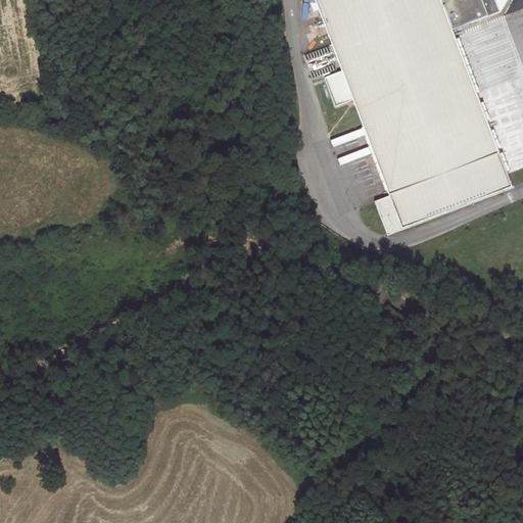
[(316,0),(318,3),(321,11),(343,73),(353,99),(390,196),(403,230),(514,188),(454,31),(501,12),(496,0),(443,0),(442,0),(316,0)]
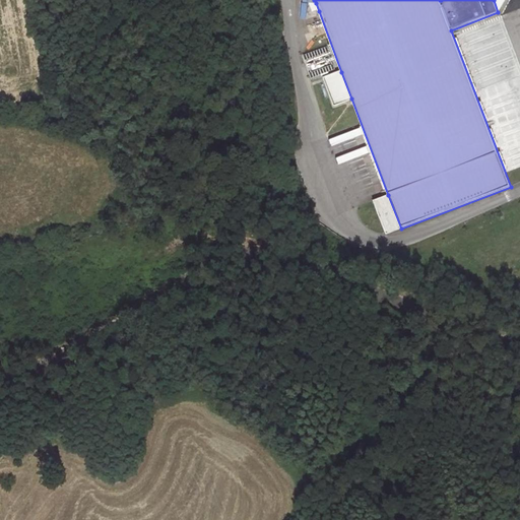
[(494,0),(498,12),(505,0),(494,0)]
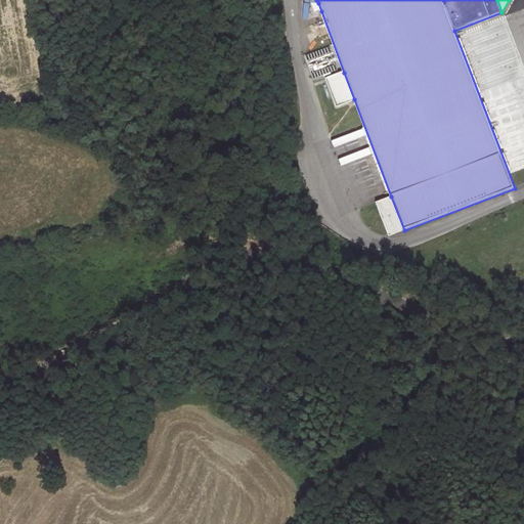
[(321,11),(318,3),(312,5),(315,13),(321,11)]
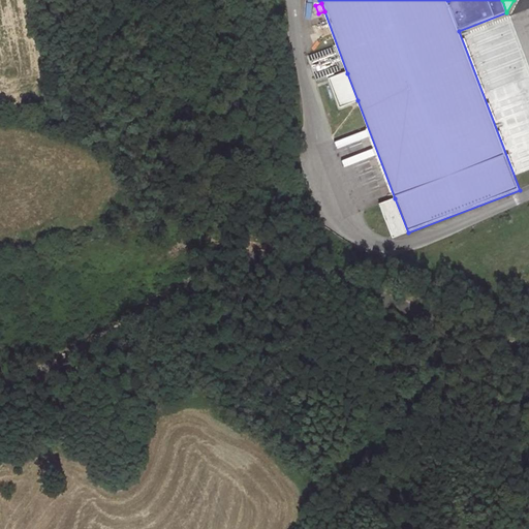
[(358,100),(347,73),(330,81),(340,107),(358,100)]
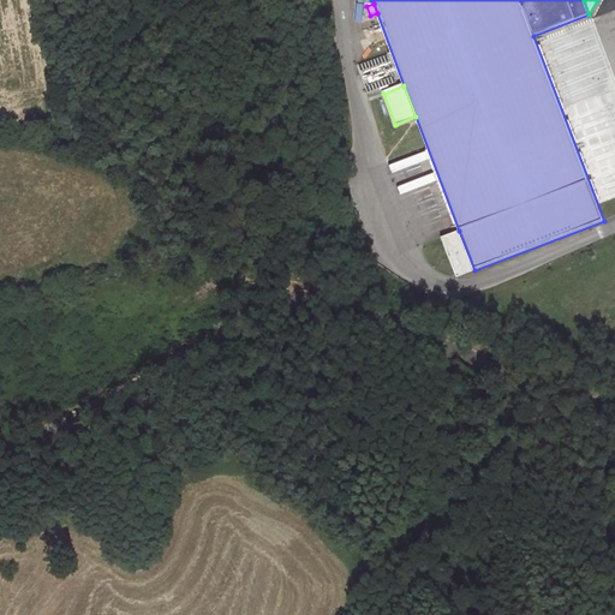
[(459,231),(442,237),(457,276),(475,270),(459,231)]
